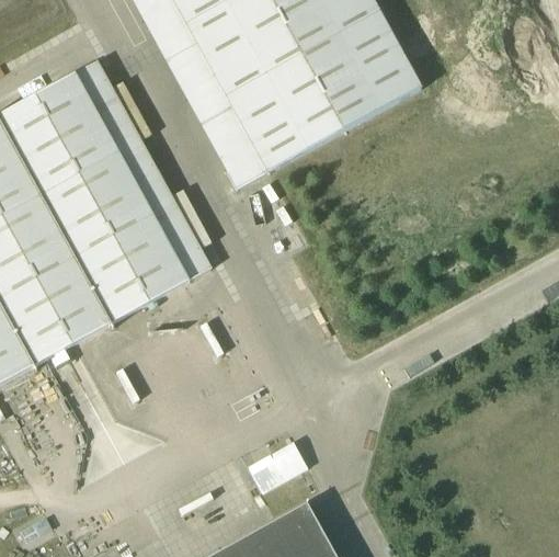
[(138,0),(241,188),(424,88),(375,0),(138,0)]
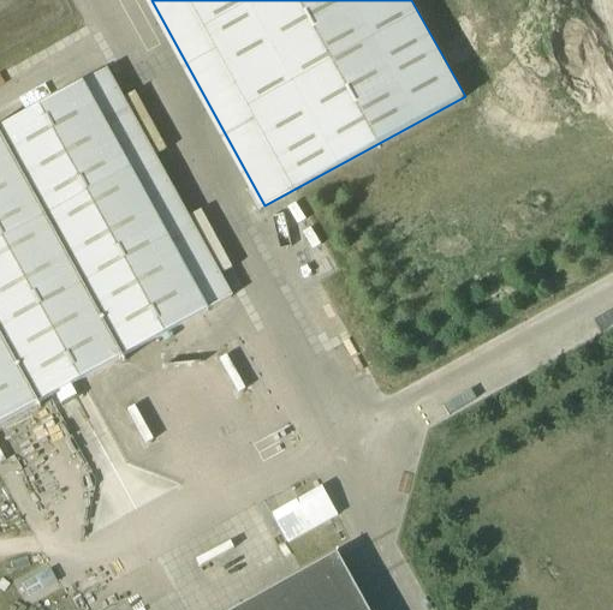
[(0,420),(208,306),(83,79),(0,125),(0,420)]
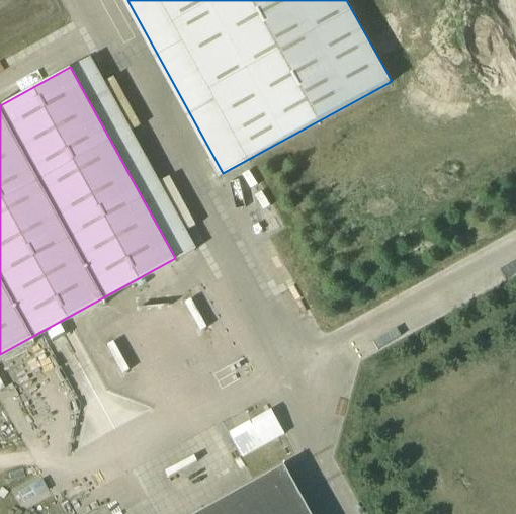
[(285,431),(272,408),(231,431),(244,454),(285,431)]
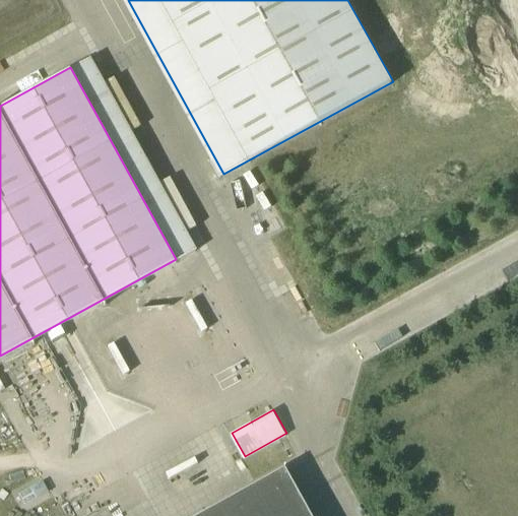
[(313,515),(285,465),(195,515),(313,515)]
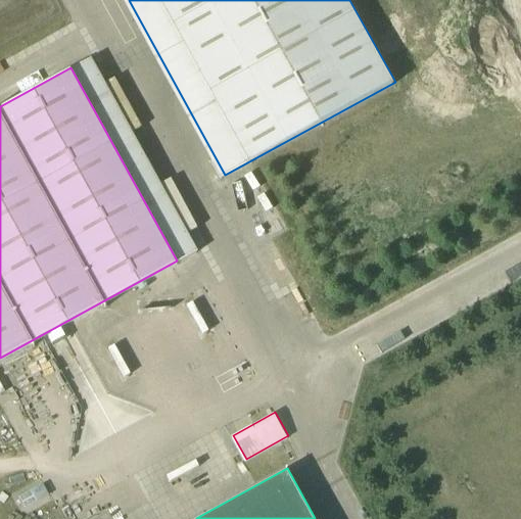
[(109,518),(109,517),(114,515),(106,487),(77,497),(82,514),(67,518),(109,518)]
